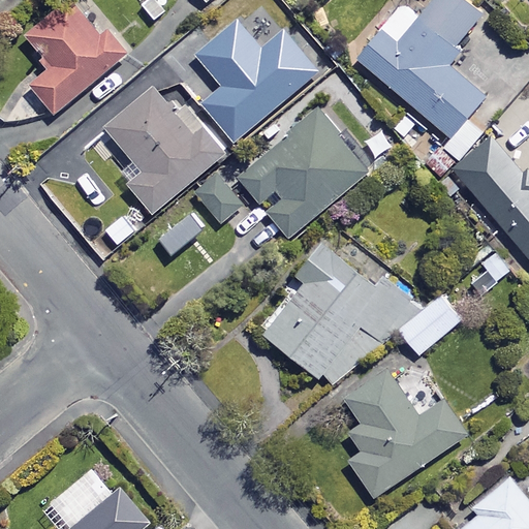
[(36,59),(45,69),(28,84),(54,114),(123,54),(76,0),(64,0),(25,34),(41,55),(36,59)]
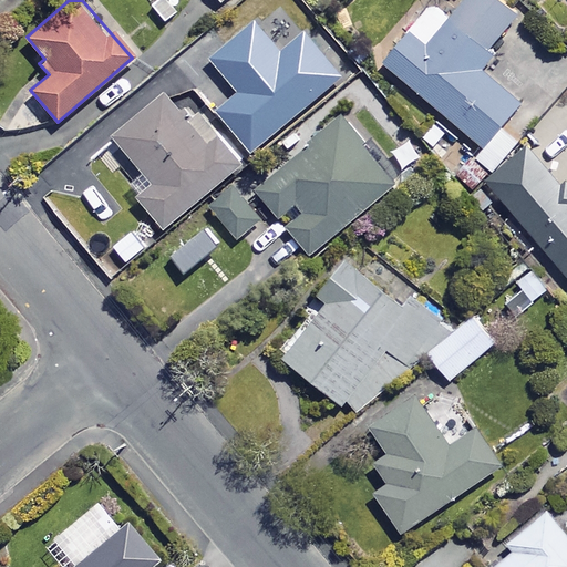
[(176,0),(157,0),(152,4),(166,24),(185,11),(176,0)]
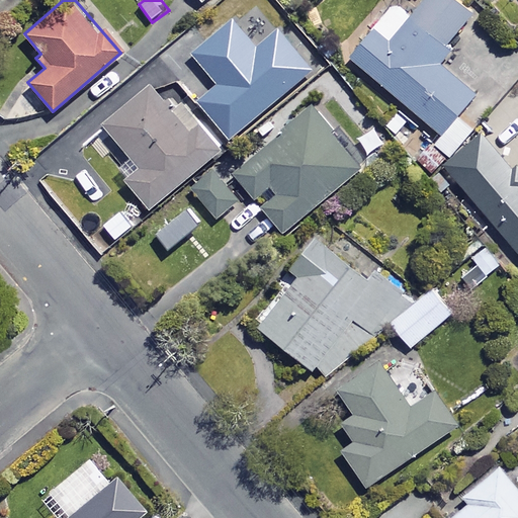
[(276,11),(267,0),(240,0),(260,24),(276,11)]
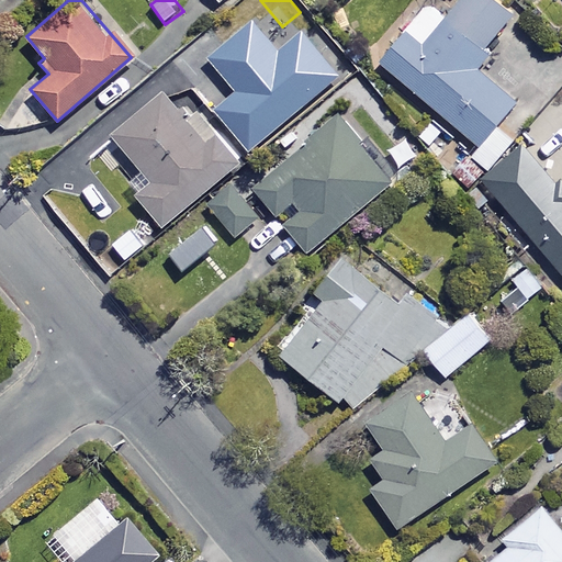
[(428,3),(379,62),(479,146),(472,155),(486,167),(514,135),(498,121),(514,102),(469,64),(510,14),(493,0),(452,0),(441,14),(428,3)]
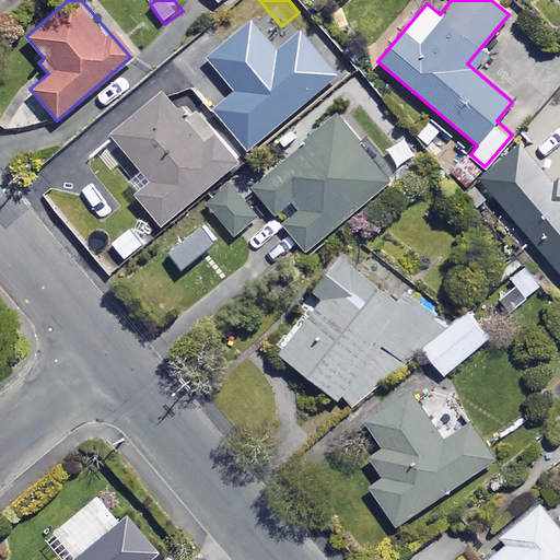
[(254,71),(219,28),(181,59),(216,102),(254,71)]
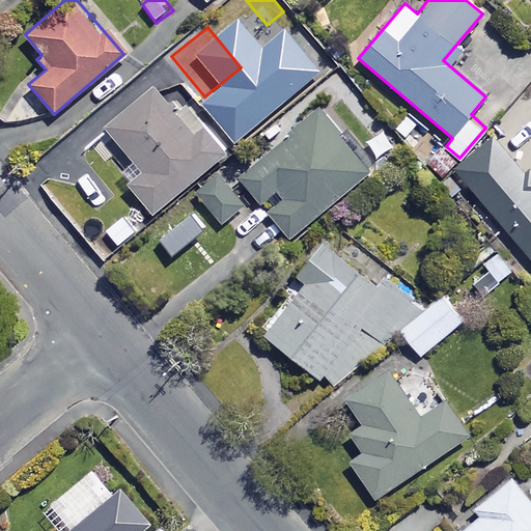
[(331,65),(309,40),(295,53),(316,78),(331,65)]
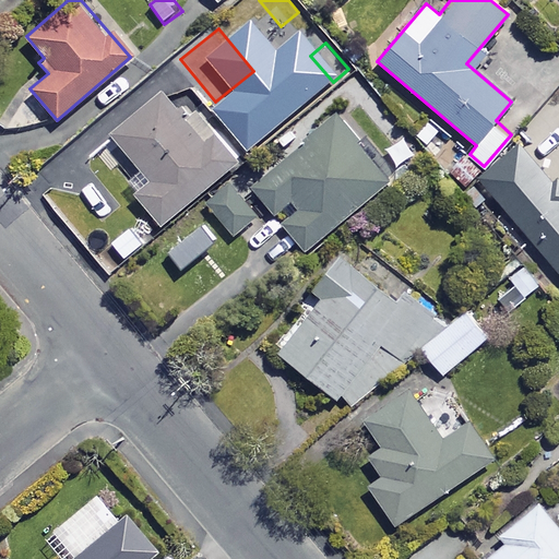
[(161,225),(240,159),(199,109),(186,119),(163,92),(111,134),(141,171),(127,183),(161,225)]
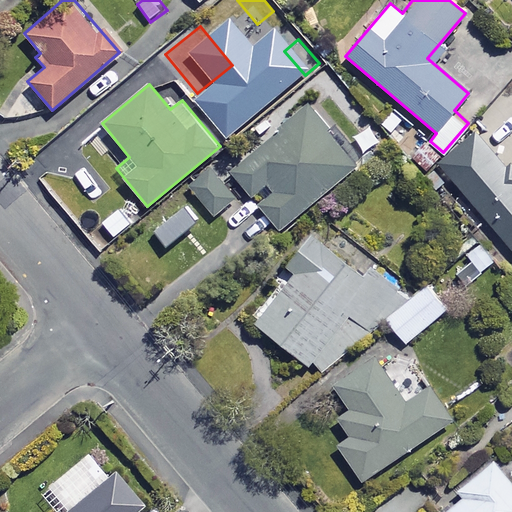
[(278,230),(367,157),(339,123),(329,132),(308,107),(230,171),(278,230)]
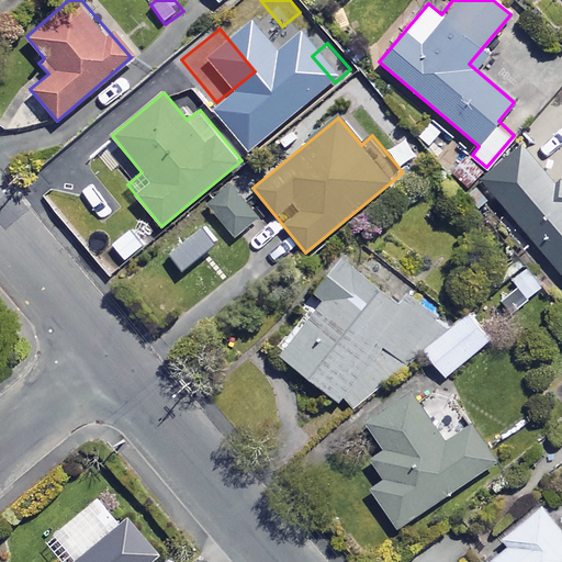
[(481,178),(561,273),(561,192),(520,144),(481,178)]
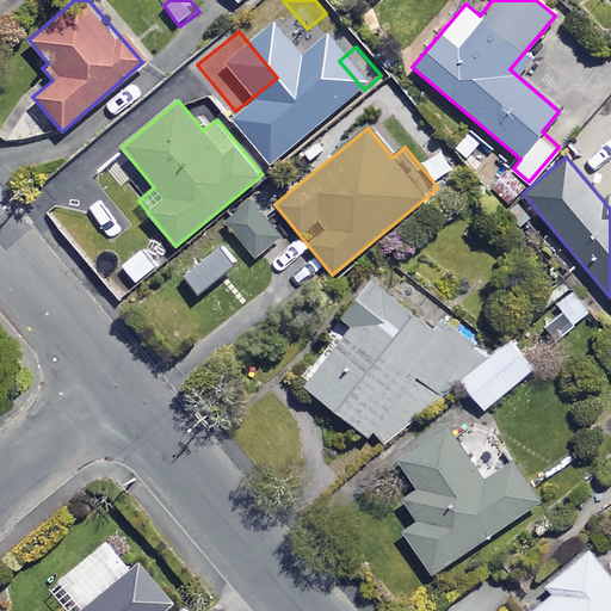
[(277,210),(261,190),(222,218),(253,259),(282,238),(266,217),(277,210)]
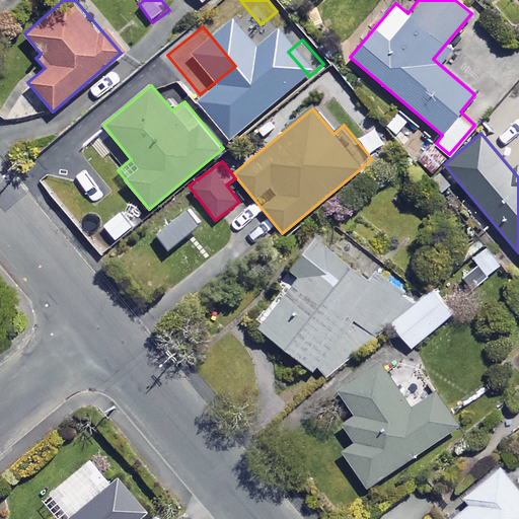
[(366,278),(316,235),(288,268),(300,278),(258,325),(326,383),(416,296),(377,266),(366,278)]
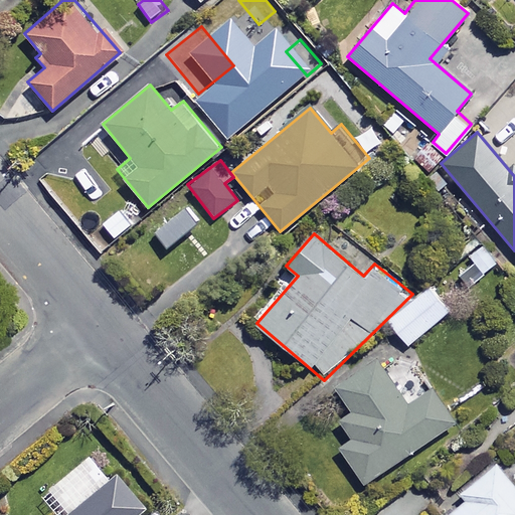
[(494,267),(480,249),(455,271),(469,288),(494,267)]
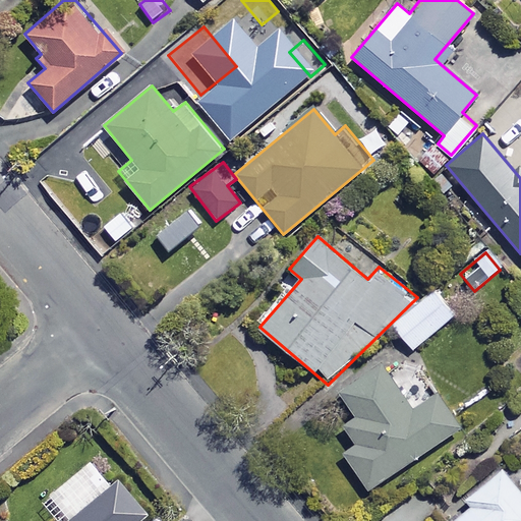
[(455,315),(436,291),(393,327),(412,351),(455,315)]
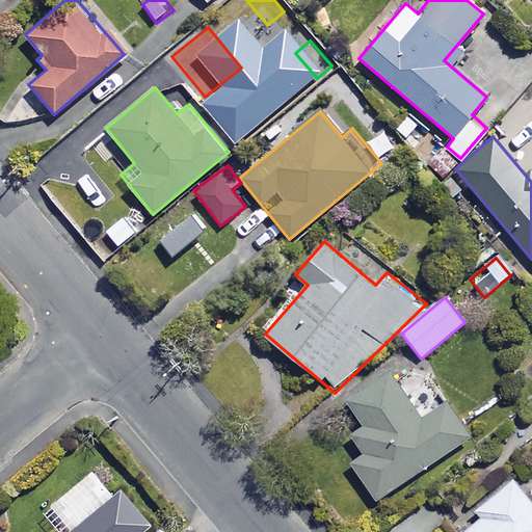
[(422,420),(386,367),(342,397),(362,427),(350,434),(364,454),(350,463),(375,501),(469,437),(445,403),(422,420)]
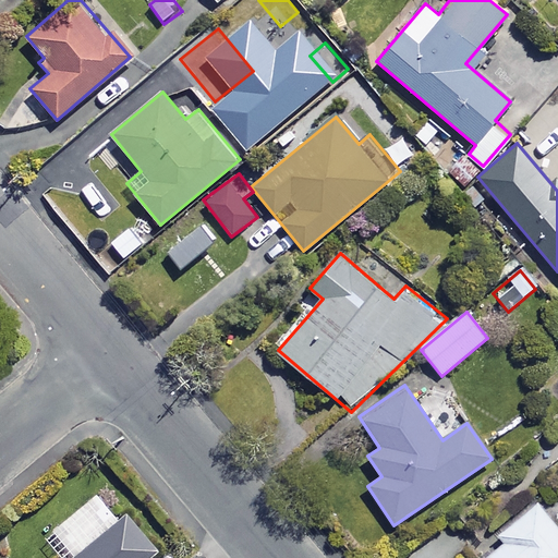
[(118,517),(99,495),(45,541),(59,557),(148,557),(159,550),(133,520),(118,517)]
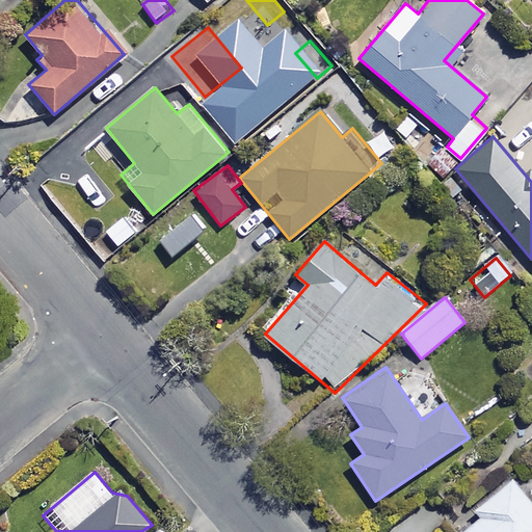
[(531,531),(531,477),(525,484),(514,473),(474,507),(481,515),(460,531),(531,531)]
